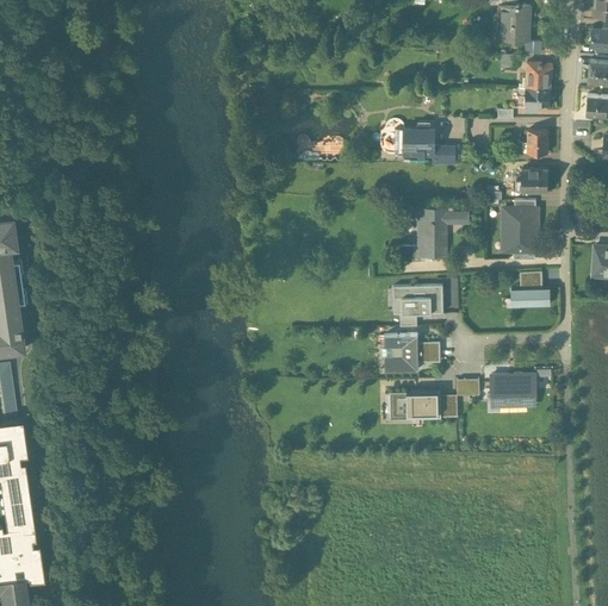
[(607,0),(595,0),(595,7),(591,7),(591,14),(594,16),(607,17),(607,0)]
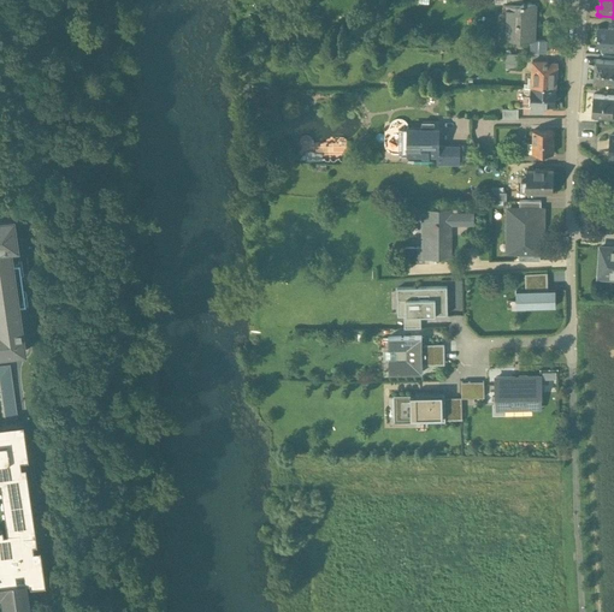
[(520,7),(519,7),(503,7),(502,7),(501,41),(530,43),(532,43),(533,7),(520,7)]
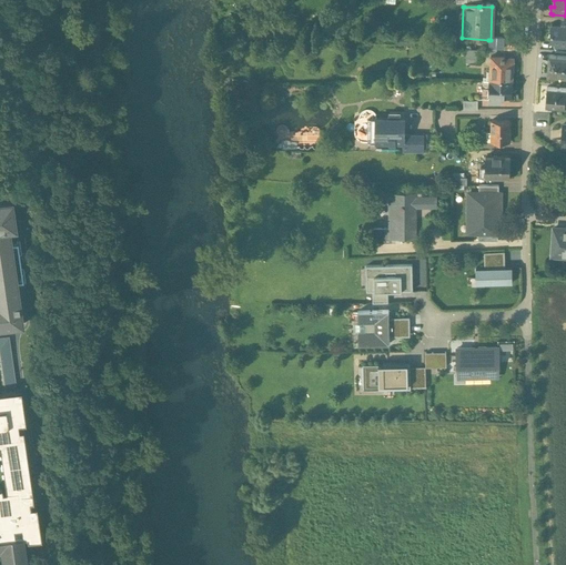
[(565,27),(561,27),(561,29),(551,28),(549,42),(554,42),(554,46),(565,46),(565,27)]
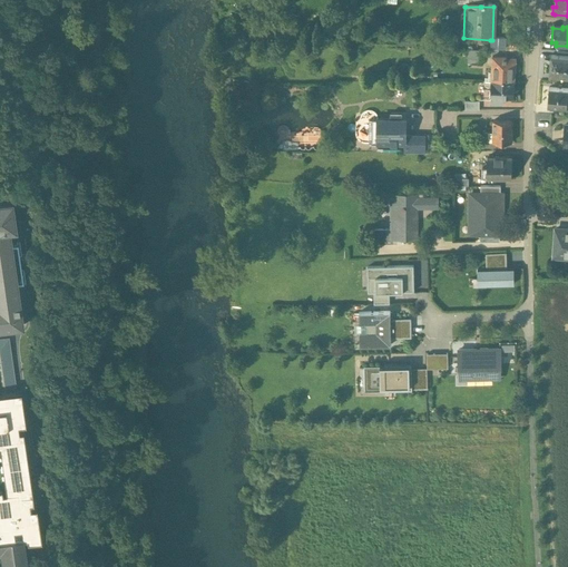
[(492,40),(490,40),(489,51),(502,51),(503,40),(492,40)]
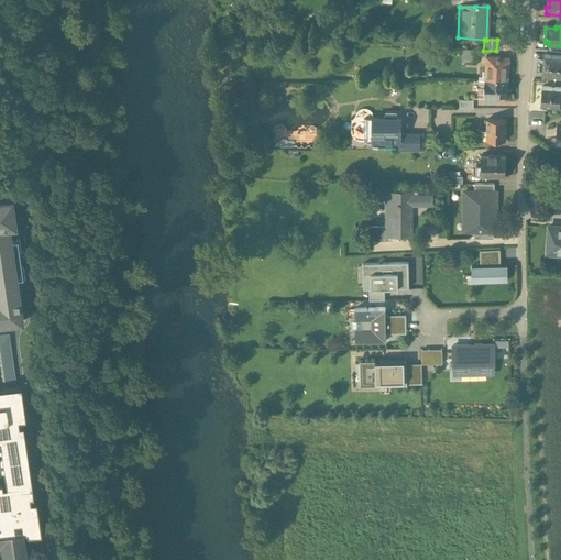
[(473,53),(460,52),(460,61),(472,62),(473,53)]
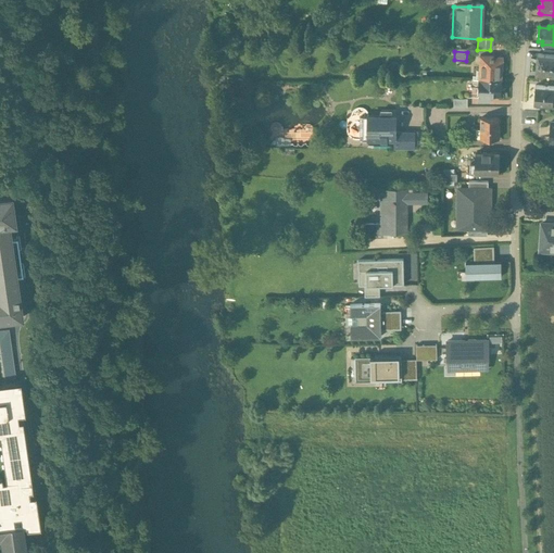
[(553,58),(536,57),(534,76),(553,77),(553,58)]
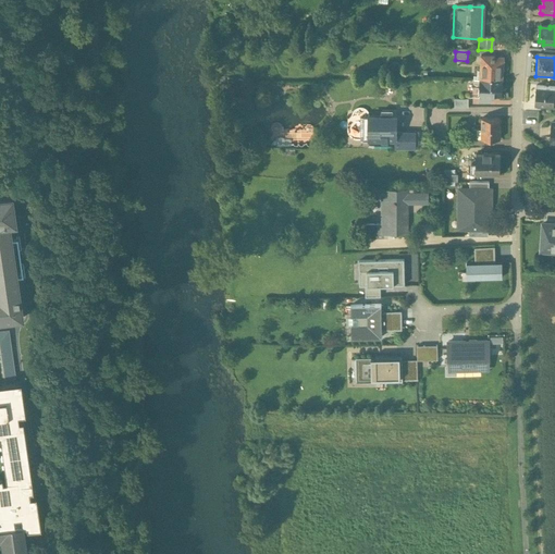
[(492,58),(479,58),(479,82),(501,82),(501,72),(502,72),(502,63),(501,63),(501,62),(492,62),(492,58)]
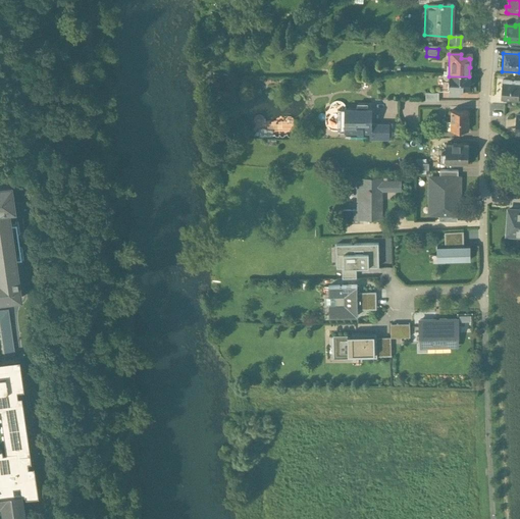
[(384,65),(376,65),(376,63),(371,63),(371,65),(364,65),(364,71),(360,71),(360,74),(384,74),(384,65)]
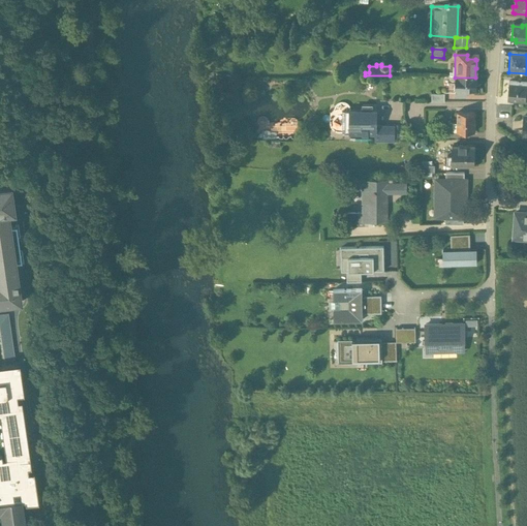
[(475,78),(455,78),(454,96),(460,96),(460,94),(474,94),(475,78)]
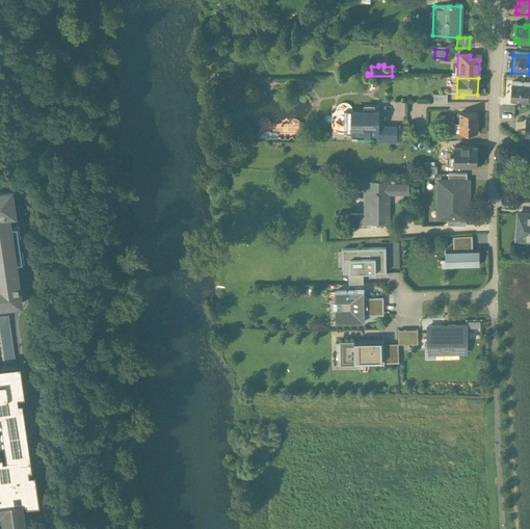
[(529,84),(511,84),(509,101),(529,103),(529,102),(529,101),(529,84)]
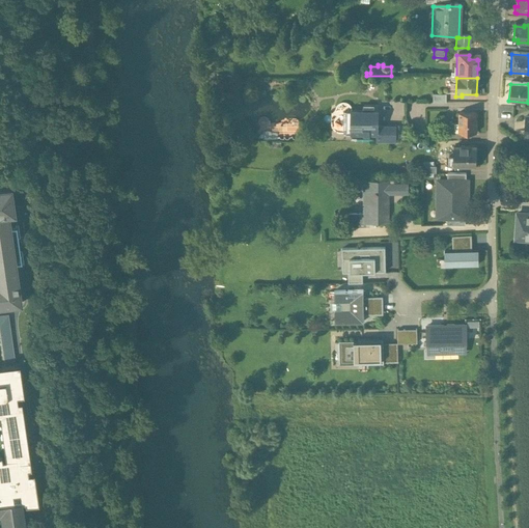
[(369,108),(362,108),(362,114),(342,113),(342,136),(362,137),(362,138),(368,138),(368,137),(376,137),(376,129),(376,114),(369,114),(369,108)]
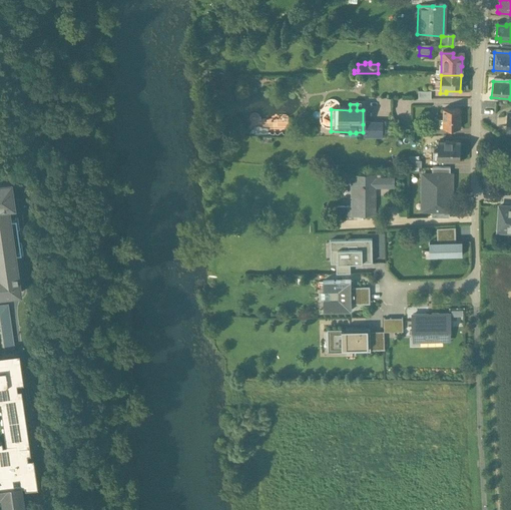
[(458,111),(441,111),(441,130),(458,130),(458,111)]
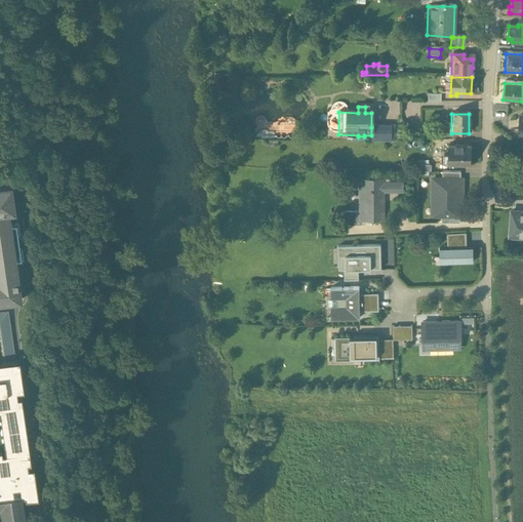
[(390,128),(371,127),(371,135),(370,144),(390,144),(390,128)]
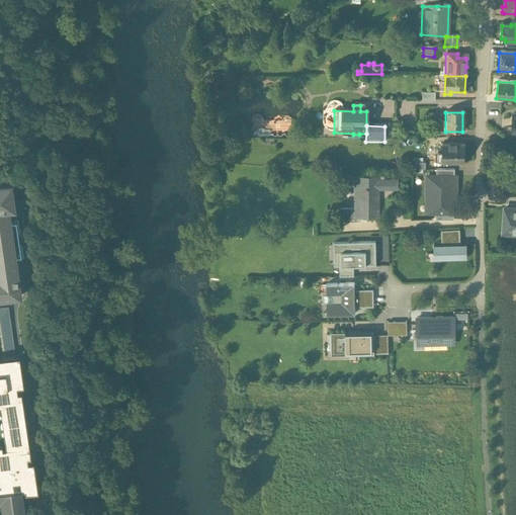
[(463,146),(455,145),(447,145),(441,145),(441,155),(441,164),(463,164),(463,146)]
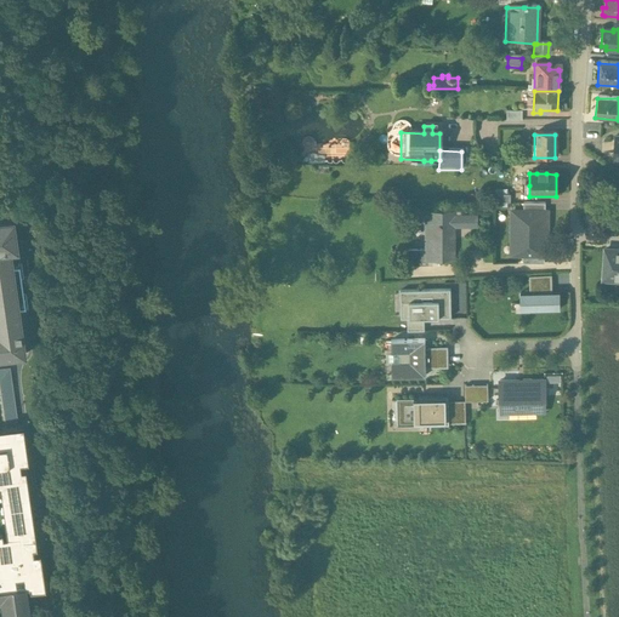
[(507,211),(507,260),(522,260),(522,266),(543,266),(543,260),(547,260),(547,211),(543,211),(543,206),(522,205),(522,211),(507,211)]
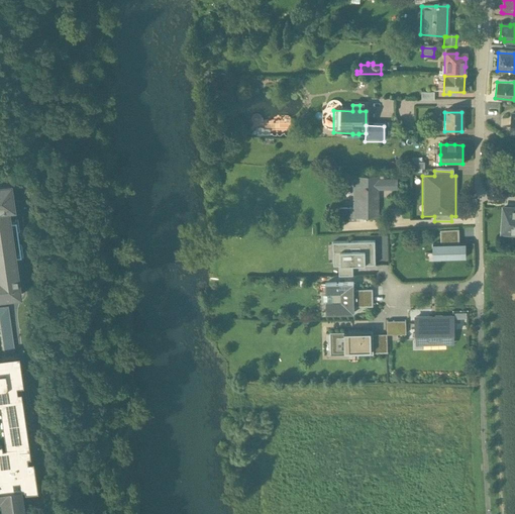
[(377,179),(353,179),(353,219),(374,219),(374,202),(377,202),(377,192),(396,192),(396,182),(377,182),(377,179)]
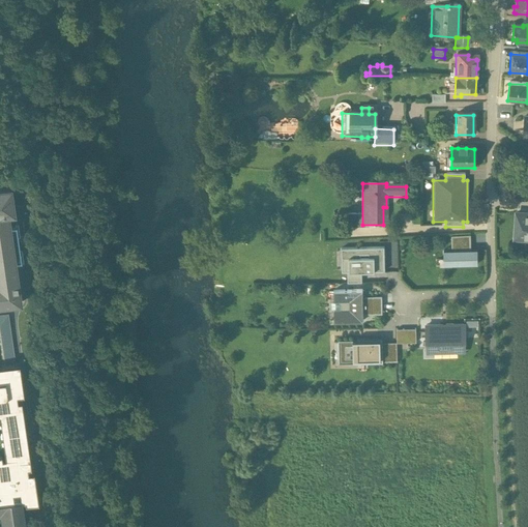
[(26,526),(23,505),(38,503),(34,471),(25,472),(25,467),(33,466),(24,400),(17,401),(16,393),(23,393),(20,363),(0,366),(0,308),(4,306),(21,304),(8,212),(15,211),(10,185),(0,186),(0,526),(26,526)]
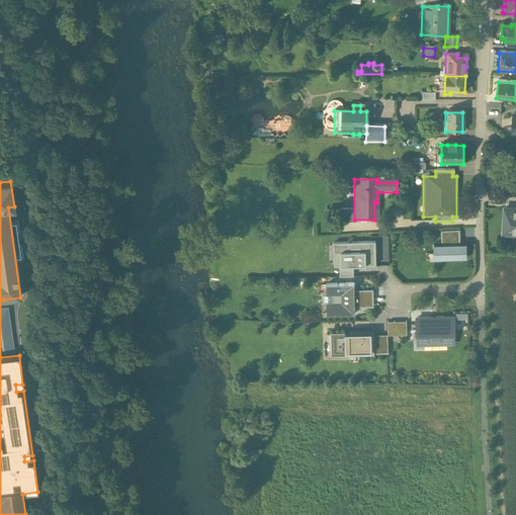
[(515,210),(504,210),(502,235),(515,236),(515,232),(515,231),(515,210)]
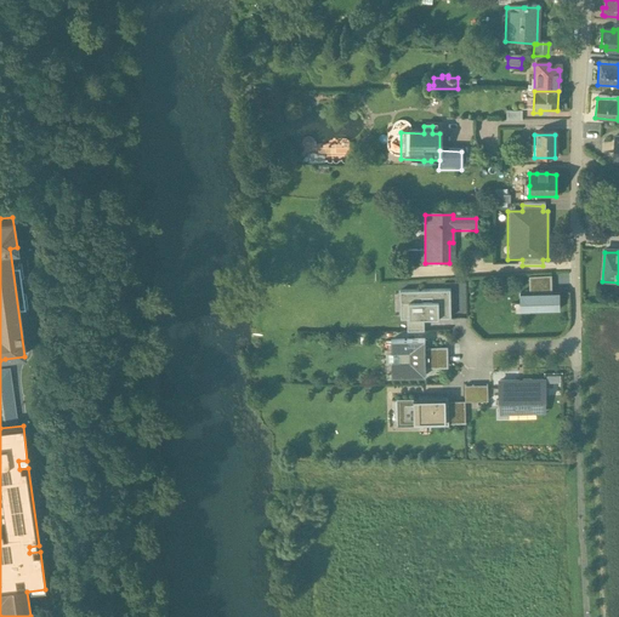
[(529,280),(529,296),(552,295),(552,280),(529,280)]
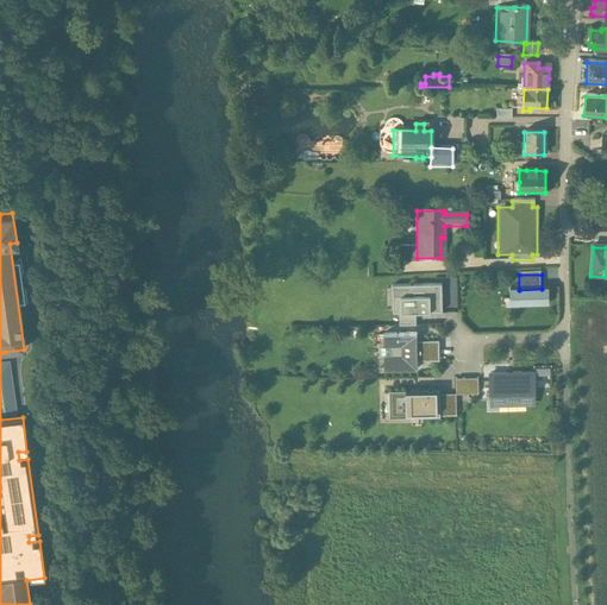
[(390,317),(443,316),(442,284),(389,287),(390,317)]
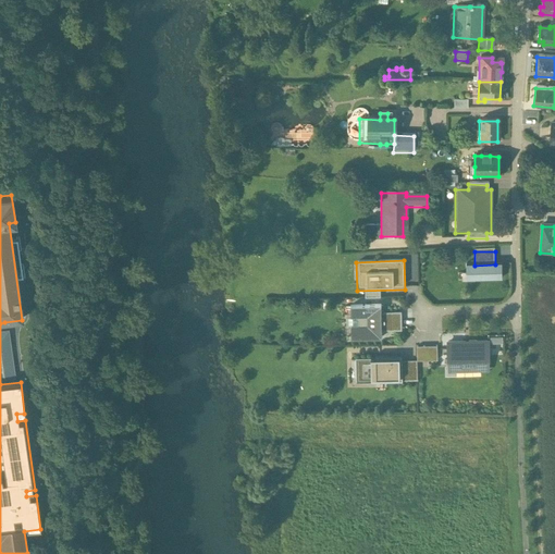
[(467,266),(467,283),(502,282),(502,265),(495,265),(475,266),(467,266)]
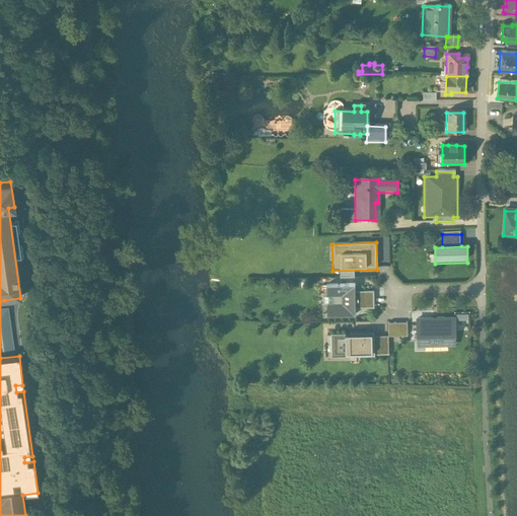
[(325,318),(355,317),(355,312),(373,311),(372,294),(355,294),(354,286),(324,287),(325,318)]
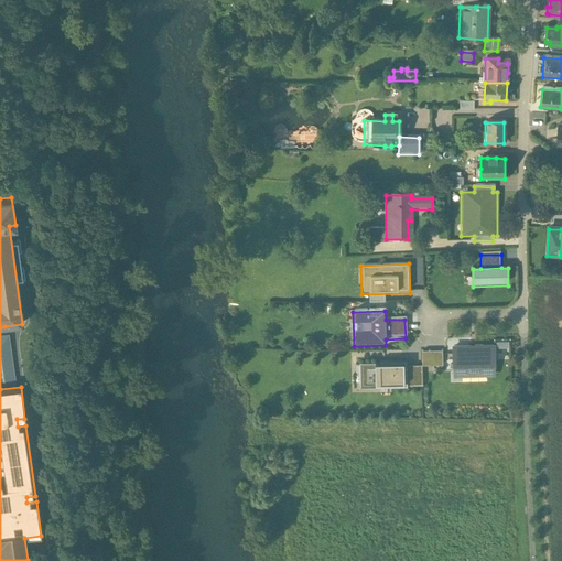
[(452,369),(496,368),(495,344),(451,345),(452,369)]
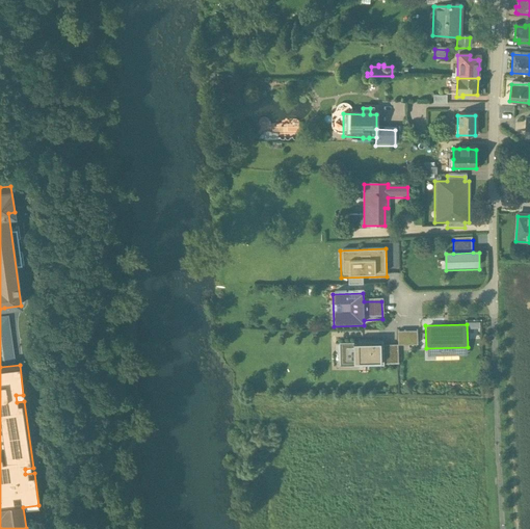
[(339,366),(382,365),(381,345),(339,346),(339,366)]
